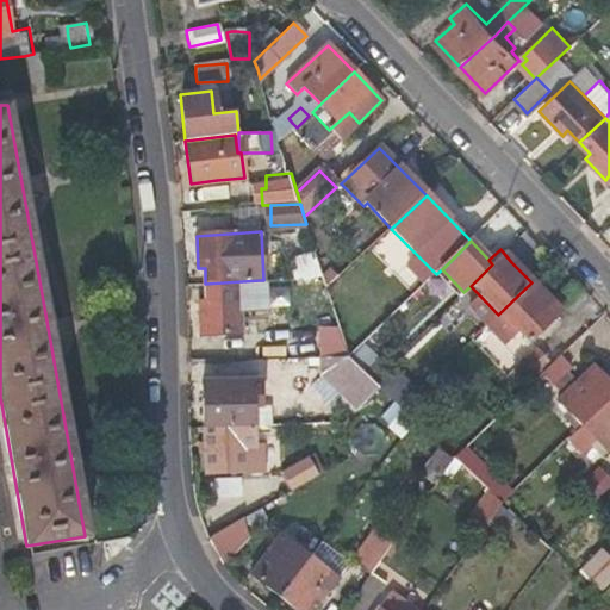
[(317,256),(309,259),(302,261),(306,282),(323,278),(317,256)]
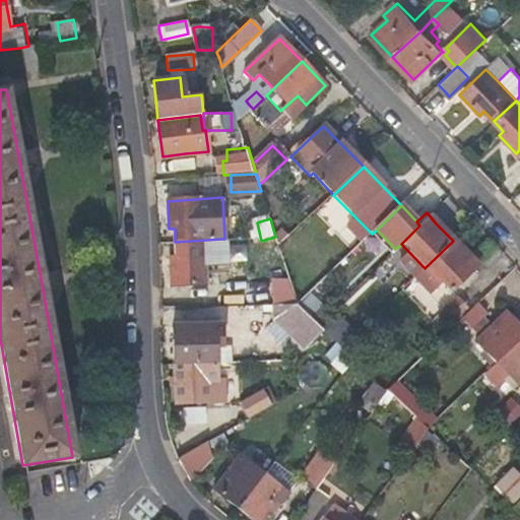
[(171,256),(171,270),(172,284),(203,282),(202,263),(223,262),(222,239),(175,242),(176,255),(171,256)]
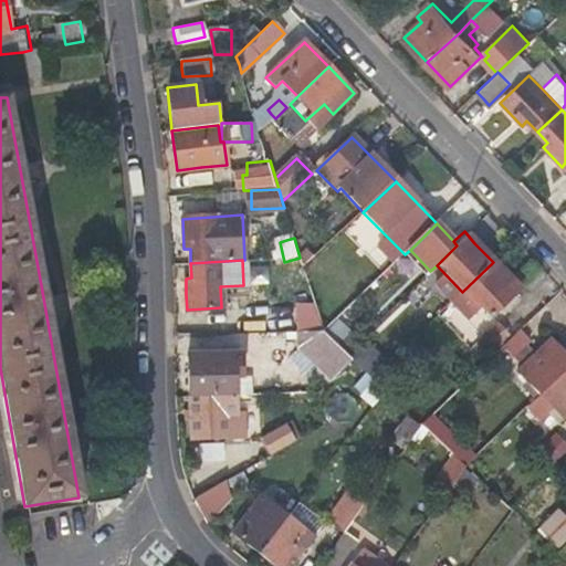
[(511,280),(493,262),(462,292),(486,316),(509,295),(503,287),(511,280)]
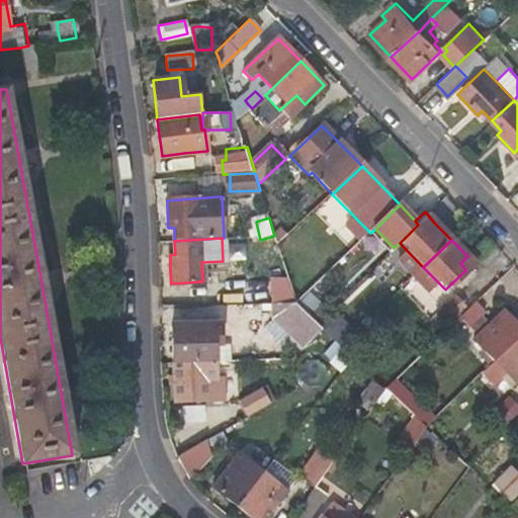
[(270,296),(293,293),(287,276),(267,283),(270,296)]
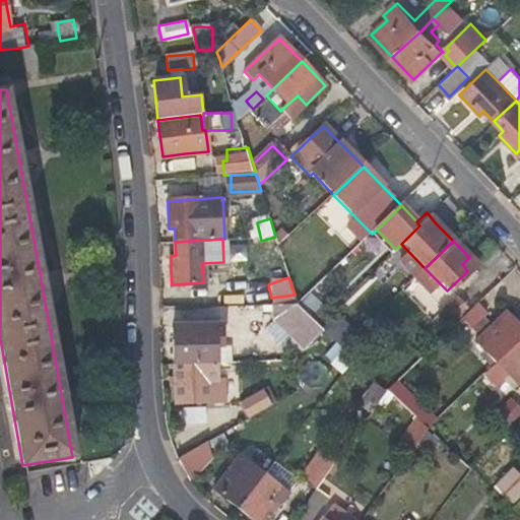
[(277,342),(277,350),(278,359),(294,358),(323,329),(298,305),(295,295),(271,298),(274,311),(291,328),(277,342)]
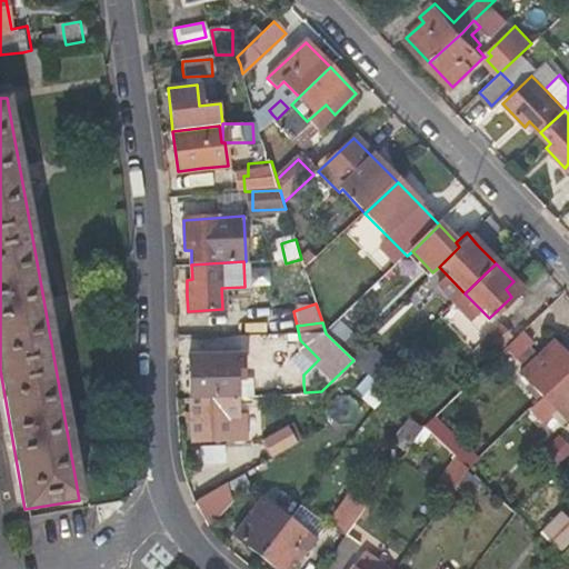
[(482,345),(488,350),(493,356),(511,338),(500,327),(482,345)]
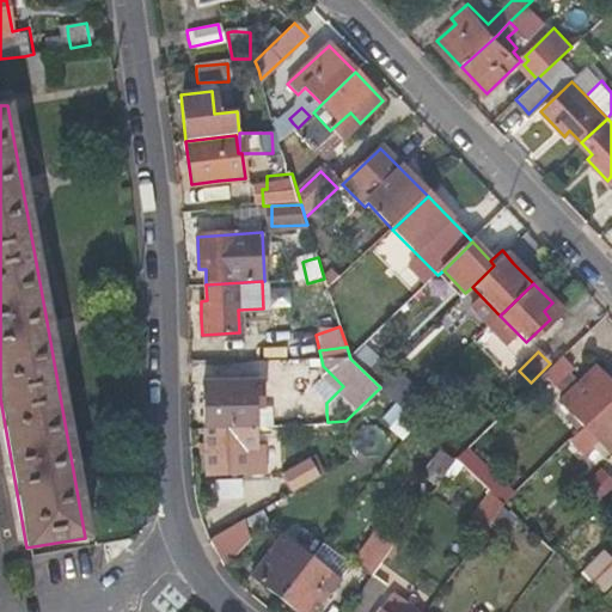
[(582,426),(611,397),(611,390),(593,369),(580,381),(558,360),(543,375),(564,397),(560,402),(582,426)]
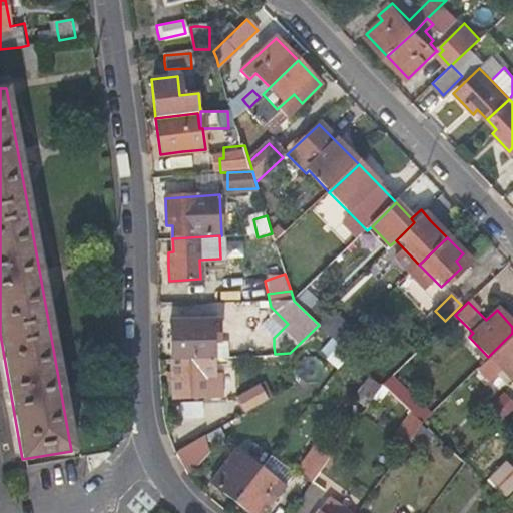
[(216,320),(205,320),(194,321),(194,322),(168,322),(168,359),(212,357),(211,339),(216,339),(216,320)]
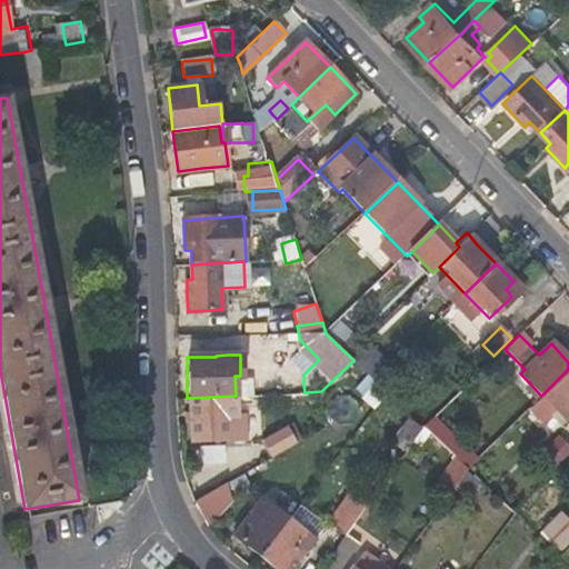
[(373,380),(378,383),(382,388),(400,370),(392,362),(373,380)]
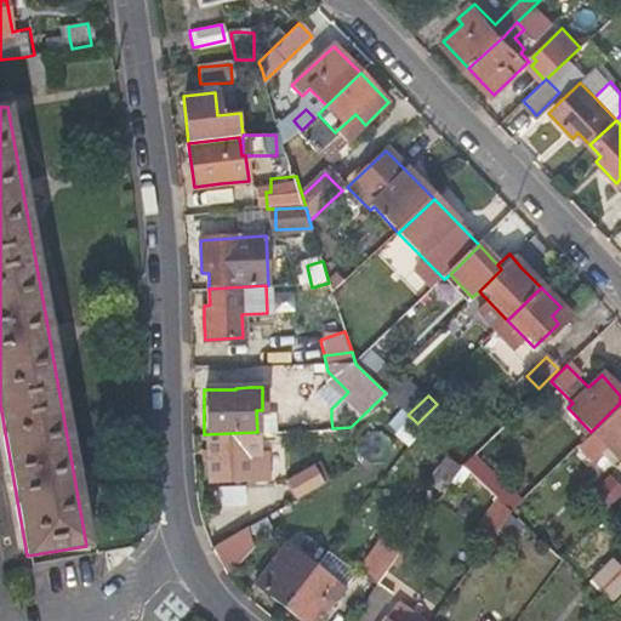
[(620,454),(620,403),(591,432),(592,433),(616,459),(620,454)]
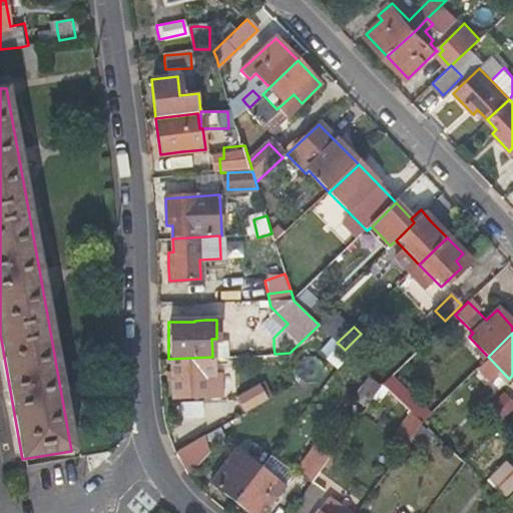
[(368,394),(374,384),(342,354),(327,374),(361,404),(368,394)]
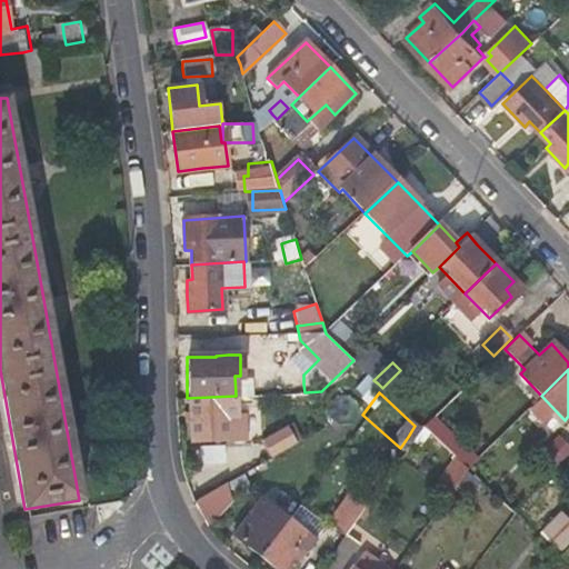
[(236,396),(187,398),(188,441),(243,440),(243,412),(236,412),(236,396)]
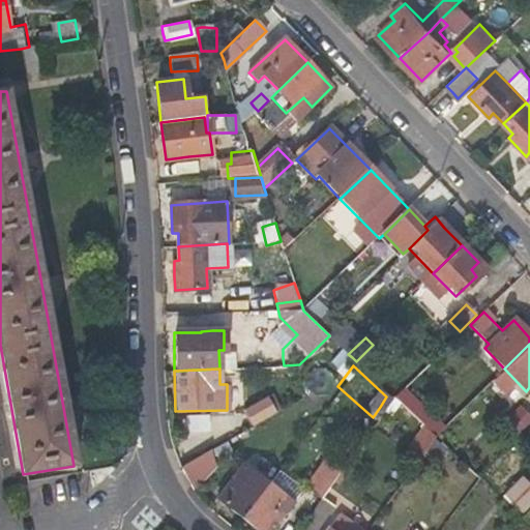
[(315,395),(332,386),(323,369),(305,377),(315,395)]
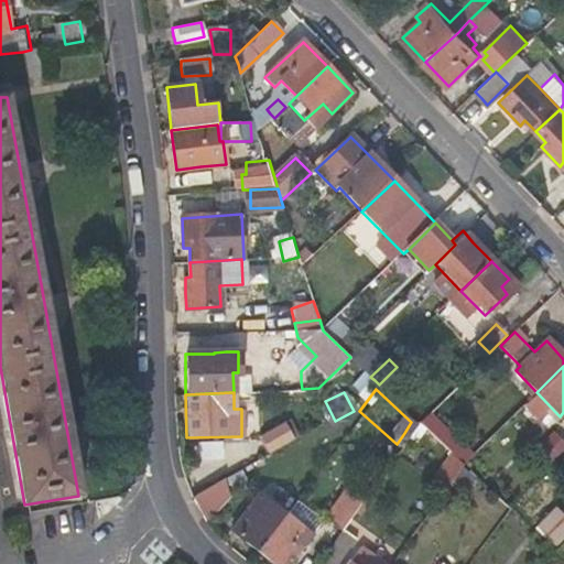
[(414,419),(412,420),(411,422),(404,433),(412,438),(421,424),(414,419)]
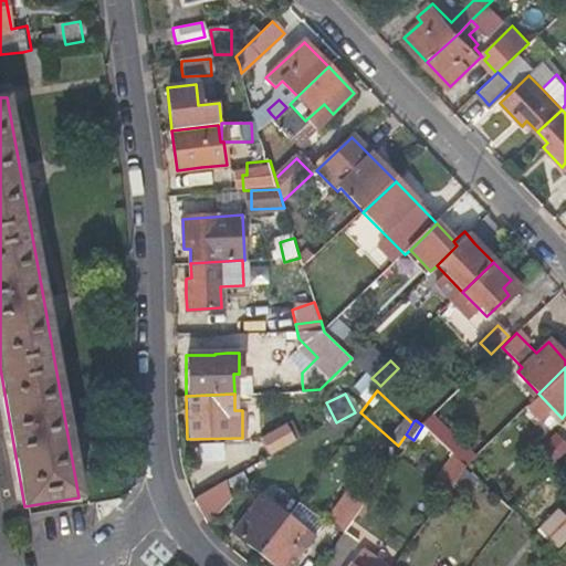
[(281,422),(257,437),(265,453),(291,439),(281,422)]
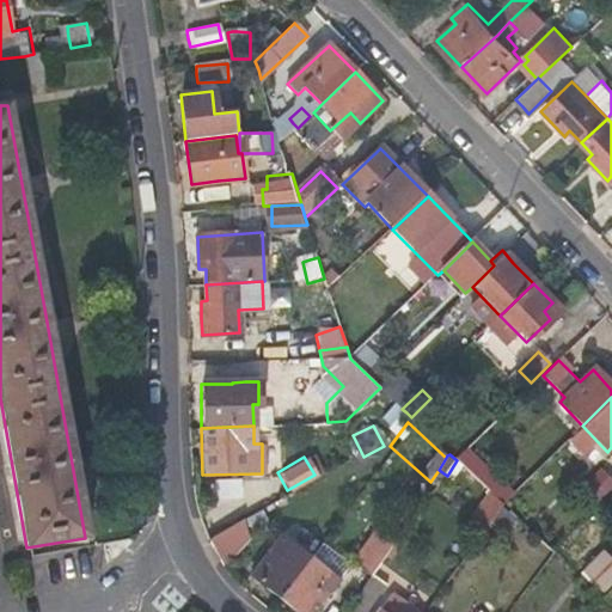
[(592,505),(603,494),(611,485),(611,482),(601,472),(580,491),(592,505)]
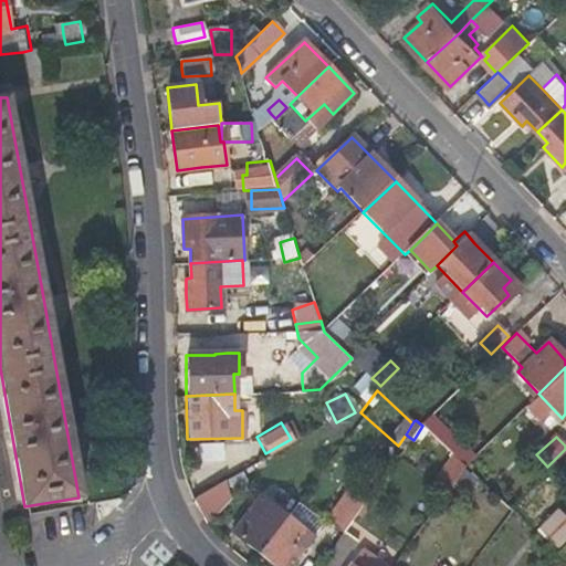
[(221,442),(195,443),(196,461),(221,460),(221,442)]
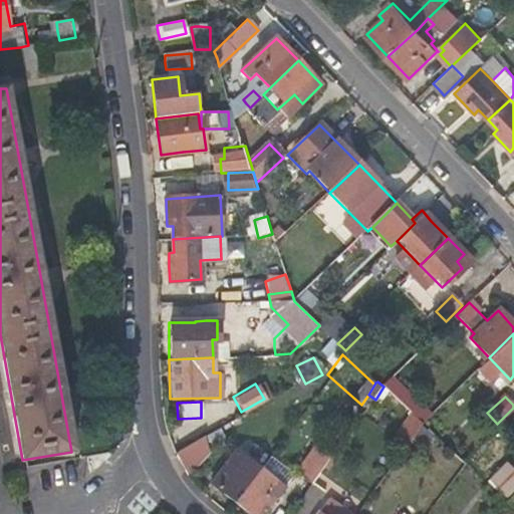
[(406,446),(414,435),(422,424),(411,414),(394,437),(406,446)]
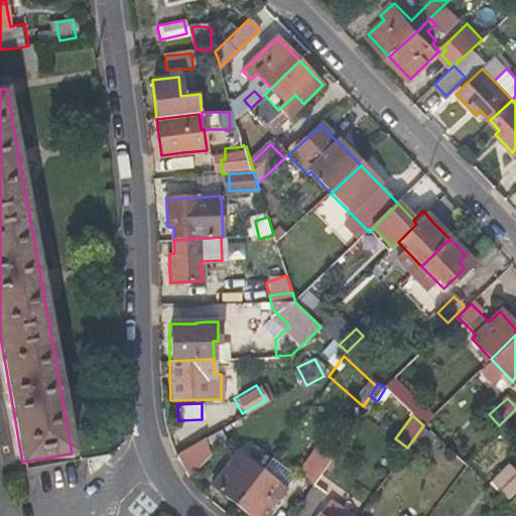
[(203,437),(173,455),(187,475),(215,455),(203,437)]
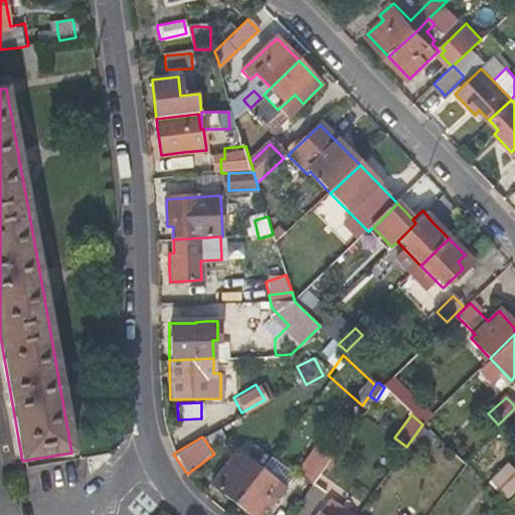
[(295,470),(303,476),(311,482),(330,453),(314,441),(295,470)]
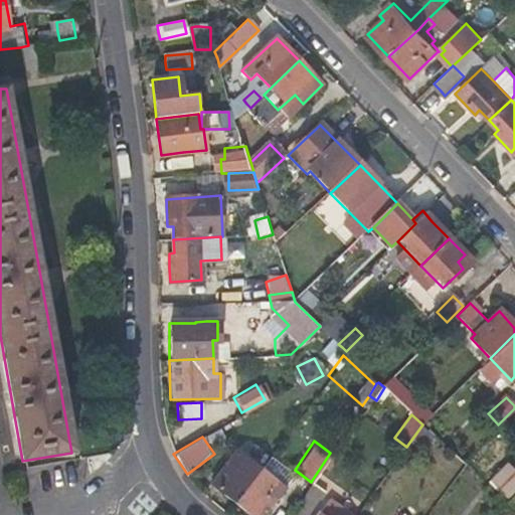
[(220,489),(234,500),(259,467),(235,450),(214,477),(223,485),(220,489)]
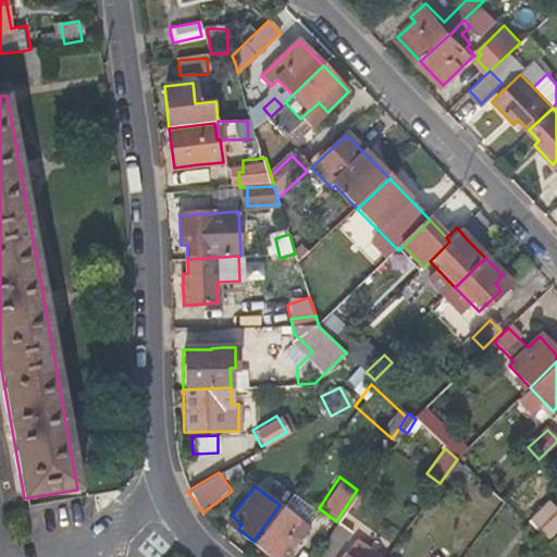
[(273,556),(284,556),(307,525),(280,505),(254,541),(273,556)]
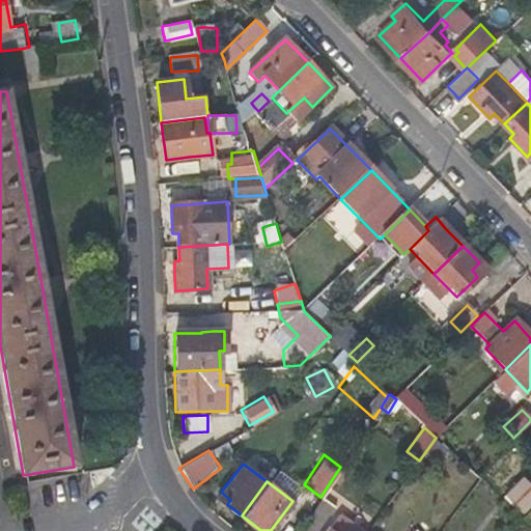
[(520,513),(525,508),(530,503),(514,486),(504,497),(520,513)]
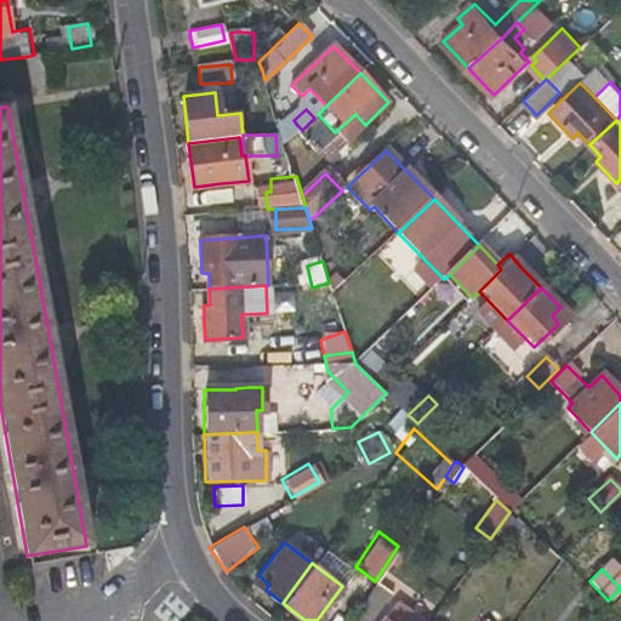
[(254,581),(266,590),(269,585),(258,575),(254,581)]
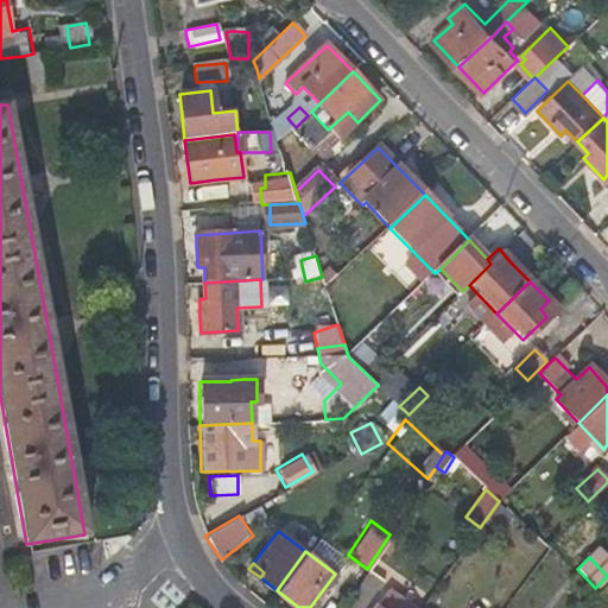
[(359,607),(372,590),(359,581),(340,607),(359,607)]
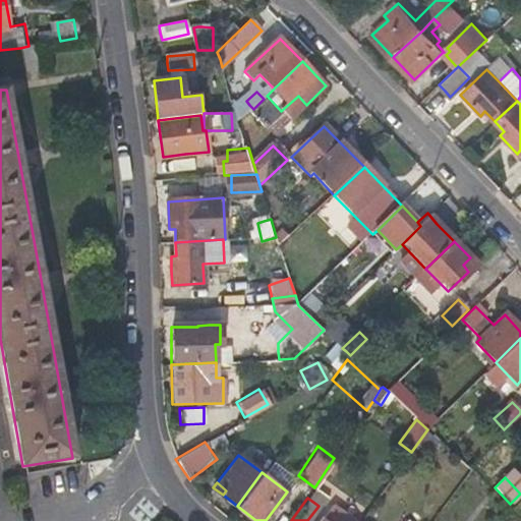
[(356,520),(334,505),(322,520),(356,520)]
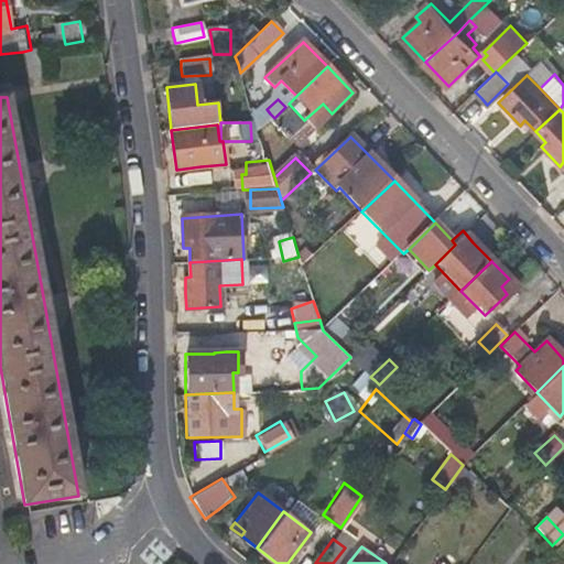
[(539,560),(544,563),(548,563),(551,560),(543,553),(539,560)]
